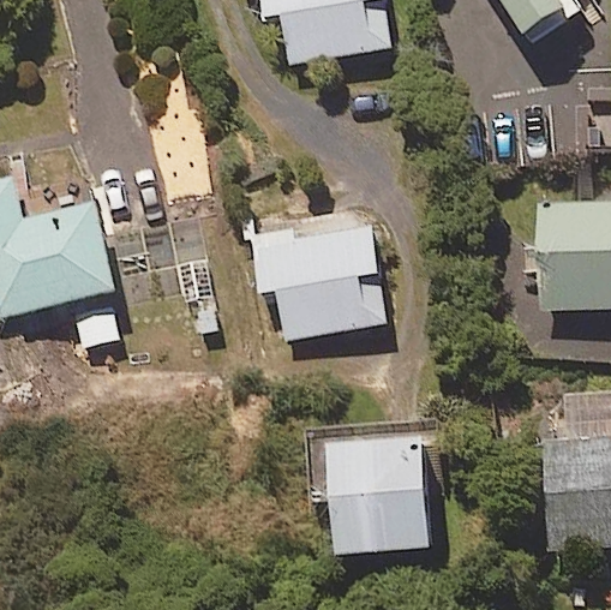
[(390,47),(382,0),(259,0),(263,16),(280,12),(288,64),(390,47)]
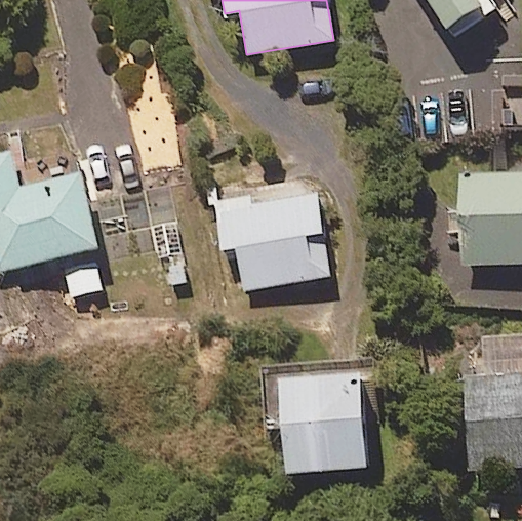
[(479,21),(466,0),(416,0),(443,42),(479,21)]
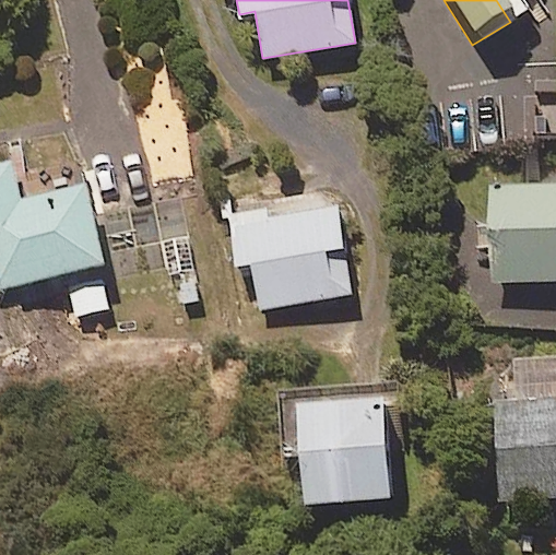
[(496,0),(510,22),(533,7),(528,0),(496,0)]
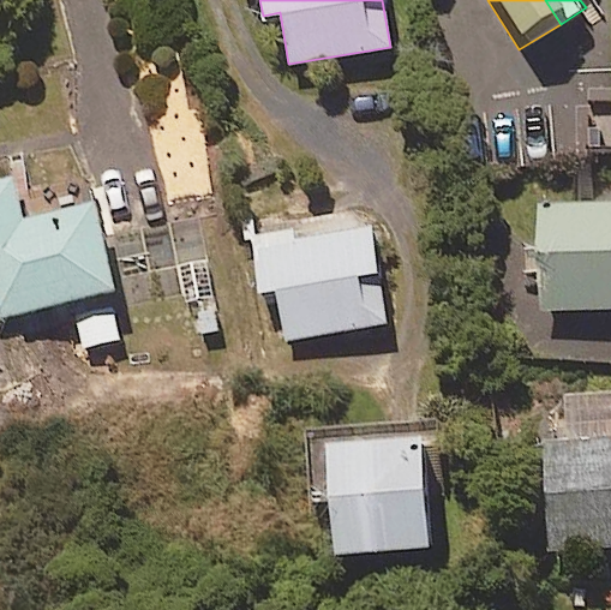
[(25,217),(15,174),(0,177),(0,314),(117,286),(96,201),(25,217)]
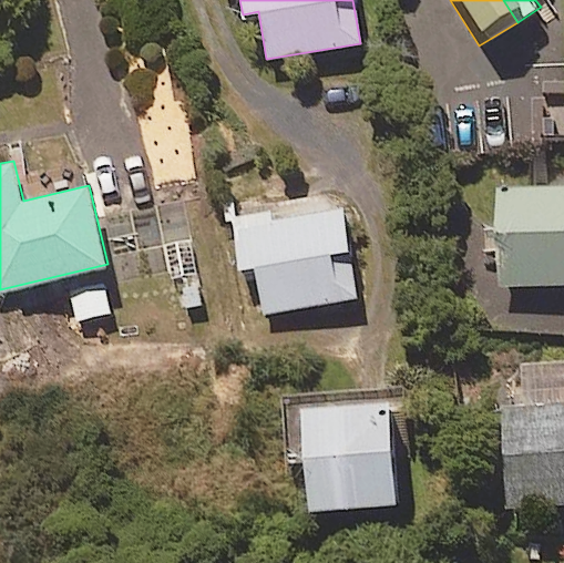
[(563,185),(499,188),(503,289),(563,286),(563,185)]
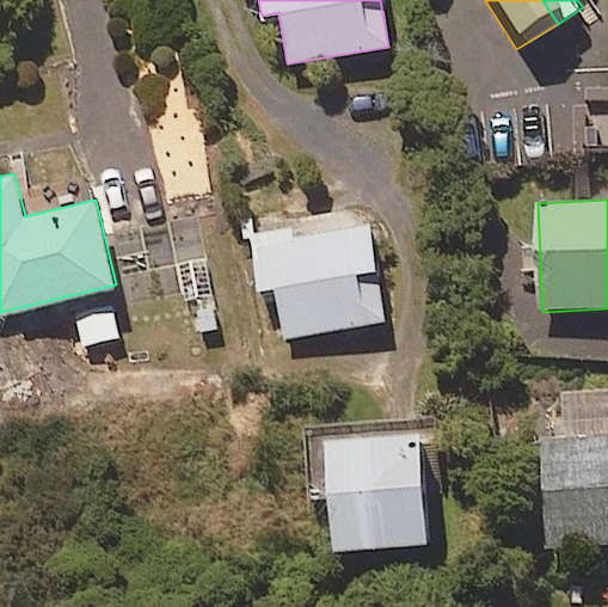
[(384,323),(366,214),(247,233),(257,290),(274,287),(282,338),(384,323)]
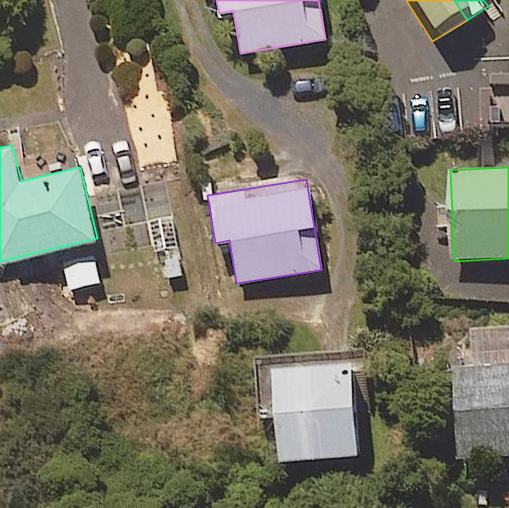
[(508,454),(508,315),(458,319),(462,363),(450,364),(458,459),(508,454)]
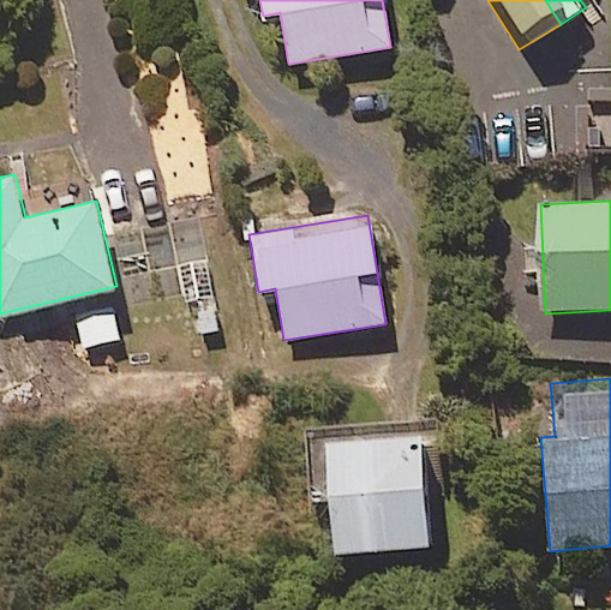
[(420,432),(325,438),(334,550),(427,544),(420,432)]
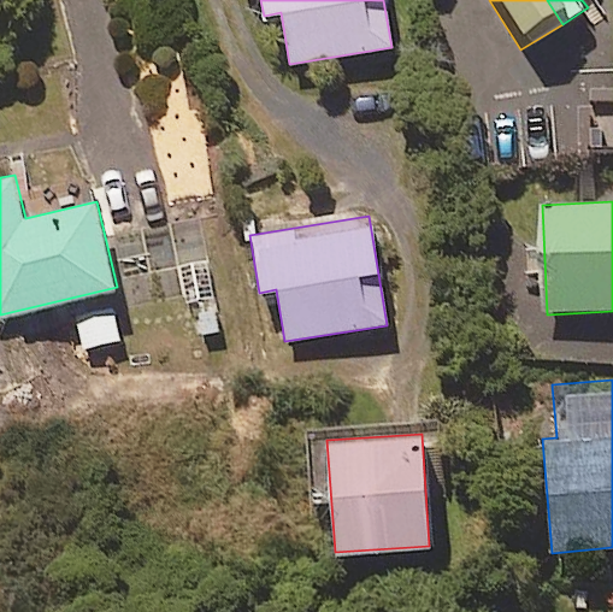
All buildings are outlined.
